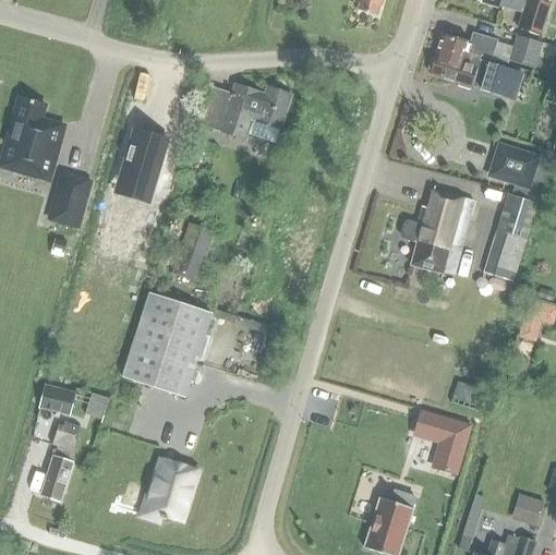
[(359,7),(378,12),(381,0),(355,0),(361,1),(359,7)]
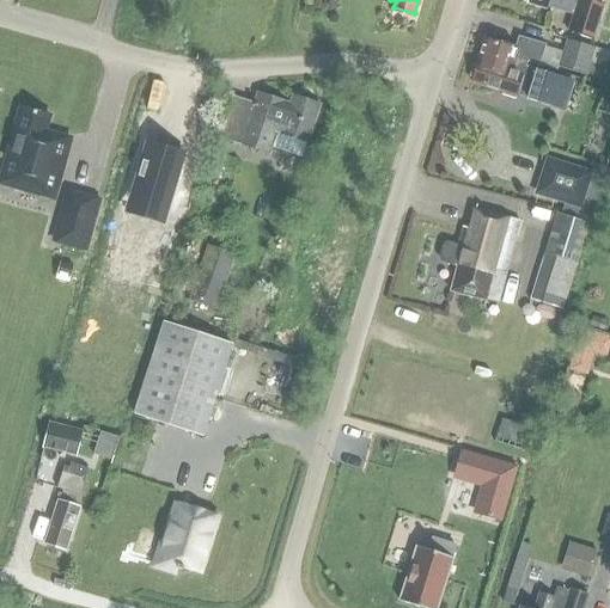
[(532,0),(548,5),(548,2),(575,11),(571,26),(593,34),(603,1),(598,0),(532,0)]
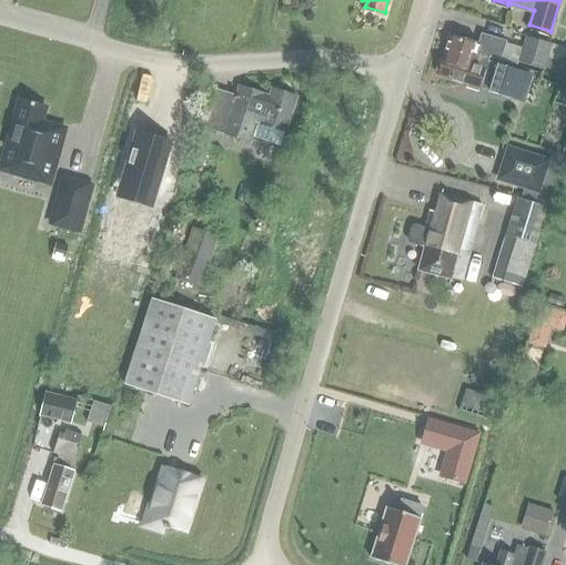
[(444,54),(473,63),(477,51),(491,54),(502,58),(507,40),(507,39),(482,31),(479,41),(451,32),(445,54),(444,54)]
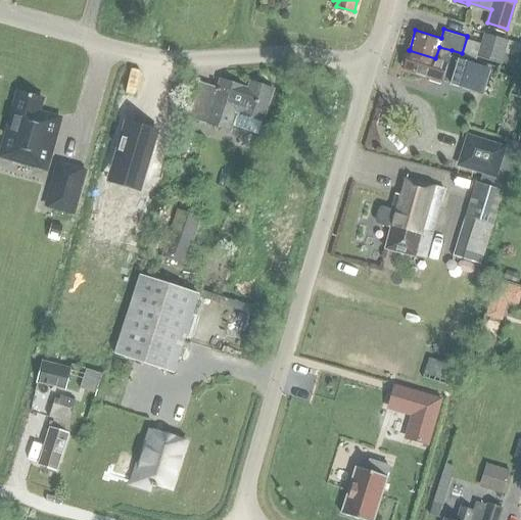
[(478,53),(503,61),(511,39),(485,30),(478,53)]
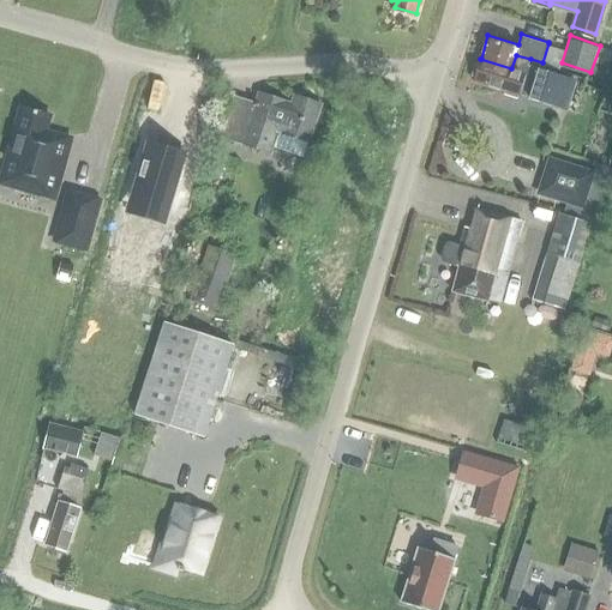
[(477,64),(473,74),(477,76),(475,80),(505,89),(504,92),(519,97),(520,94),(520,92),(522,86),(533,90),(532,96),(532,97),(557,104),(565,74),(529,64),(531,59),(516,55),(511,68),(480,59),(480,60),(481,60),(480,64),(477,64)]
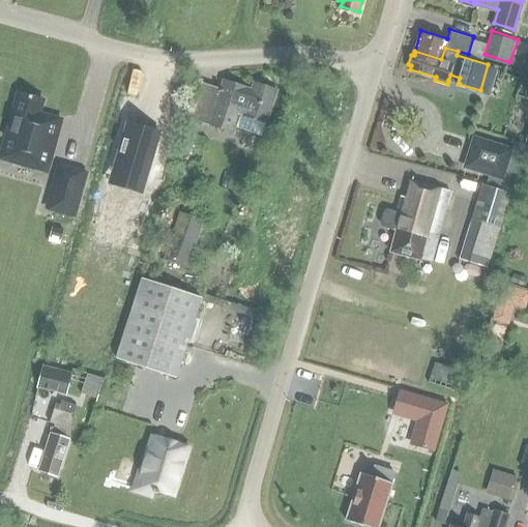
[(267,120),(277,89),(255,81),(253,87),(224,78),(221,88),(204,82),(193,117),(234,130),(240,111),(267,120)]
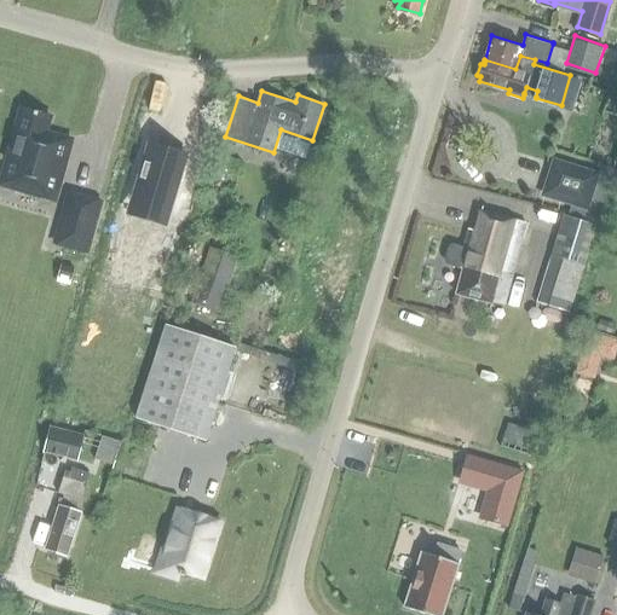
[(55,198),(73,137),(47,129),(51,114),(22,105),(0,183),(55,198)]
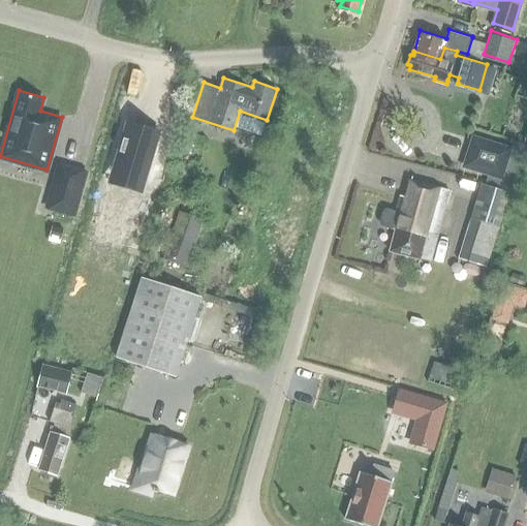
[(129,123),(115,171),(146,180),(159,132),(129,123)]
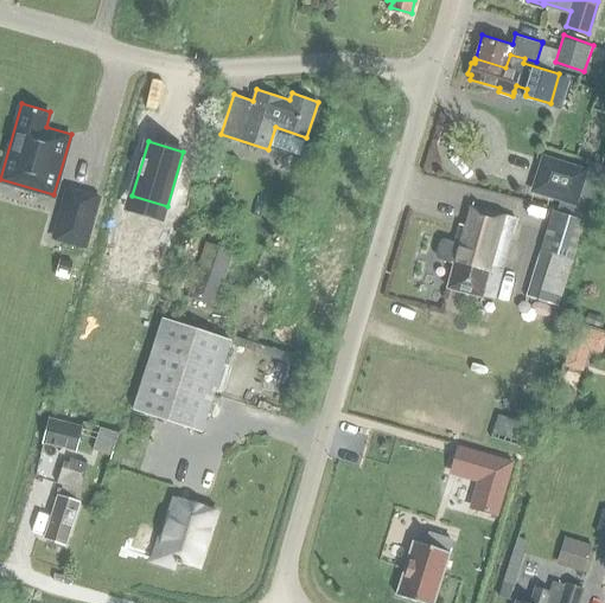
[(585,170),(545,156),(535,186),(577,199),(585,170)]
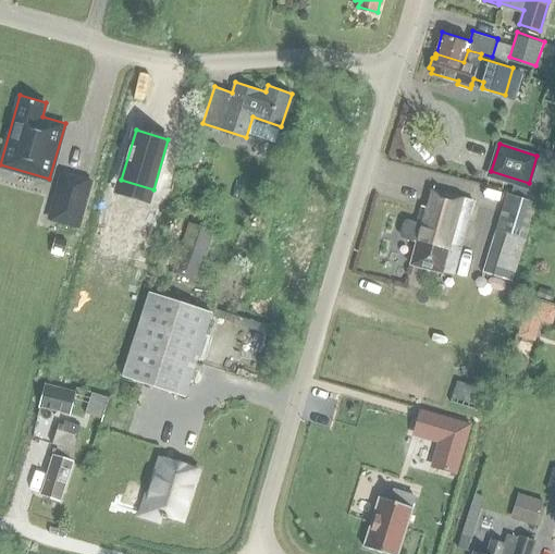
[(91,179),(63,171),(50,218),(78,225),(91,179)]
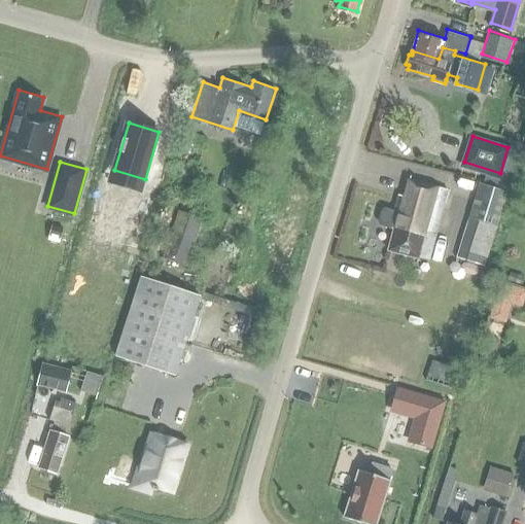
[(389,248),(420,256),(420,255),(429,258),(432,248),(449,187),(409,177),(405,195),(399,193),(395,208),(385,205),(384,209),(382,208),(379,218),(381,218),(380,222),(390,225),(394,226),(389,248)]
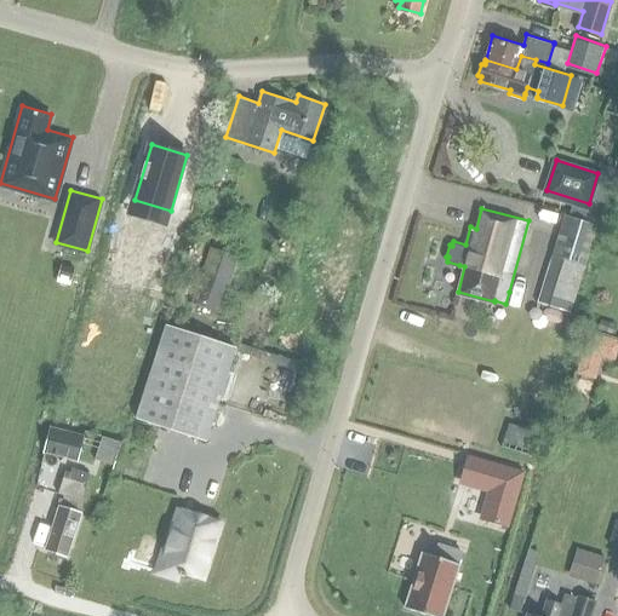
[(571,311),(585,263),(599,224),(566,213),(554,253),(538,300),(571,311)]
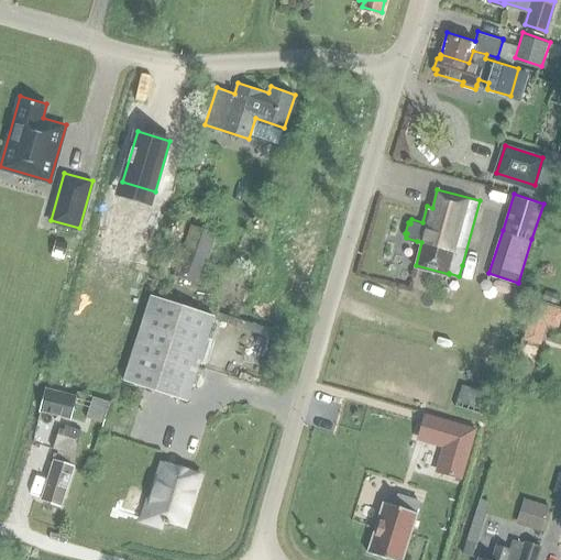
[(175,274),(199,282),(217,232),(191,223),(175,274)]
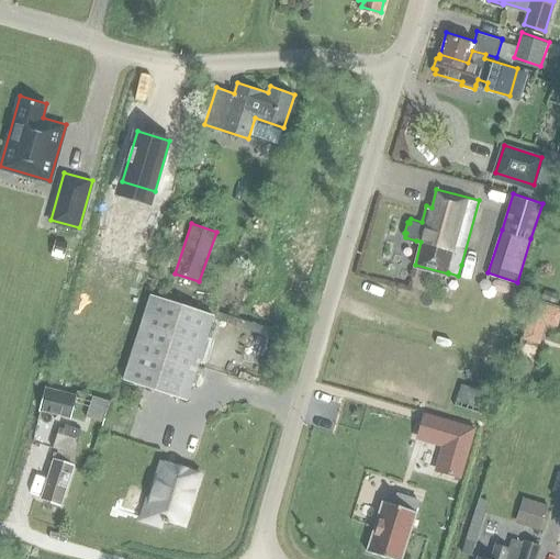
[(124,378),(187,398),(214,314),(152,293),(124,378)]
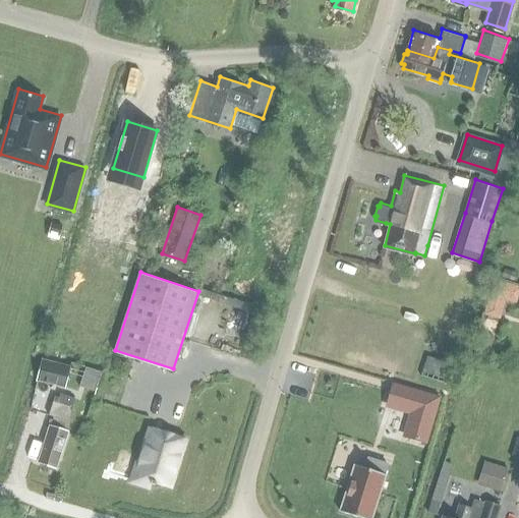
[(38,379),(66,386),(71,364),(43,357),(38,379)]
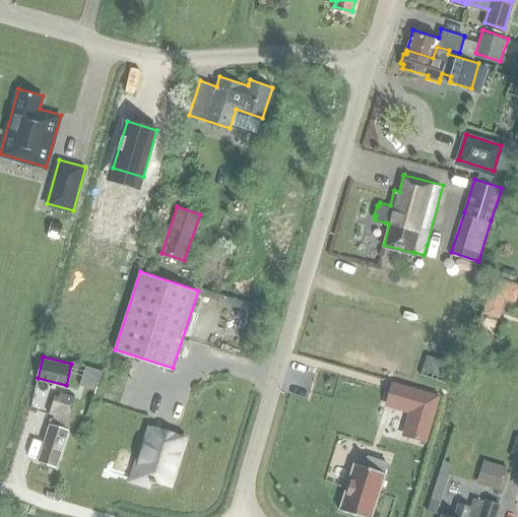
[(392,380),(387,400),(415,407),(407,435),(428,441),(435,413),(440,393),(392,380)]
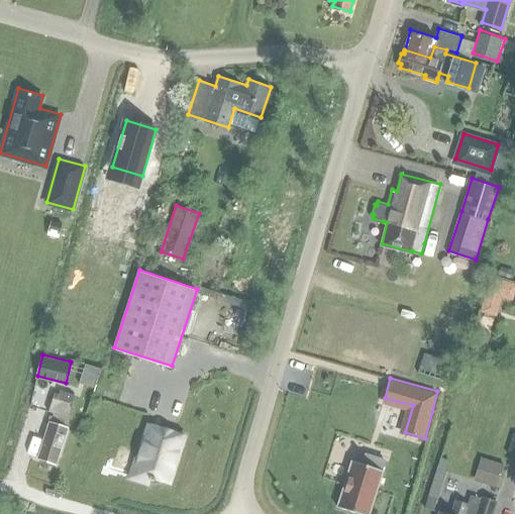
[(60,393),(56,392),(54,396),(49,410),(54,411),(50,420),(38,456),(57,463),(68,426),(71,416),(69,416),(73,402),(75,393),(61,390),(60,393)]
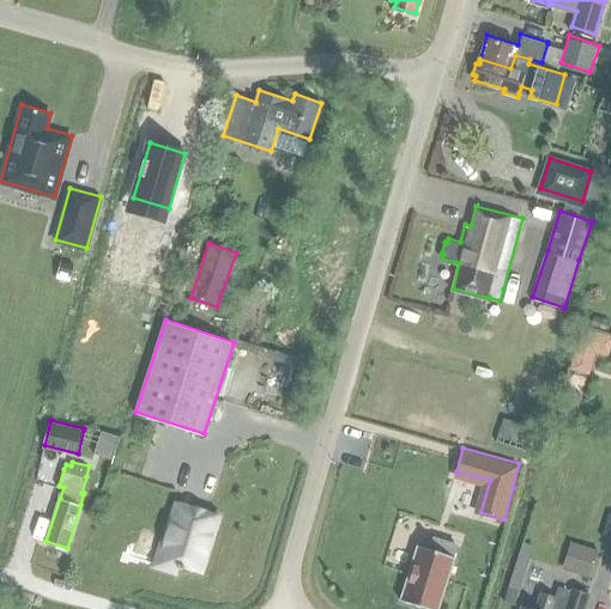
[(221,515),(179,501),(168,541),(164,540),(157,562),(180,570),(182,562),(203,570),(221,515)]
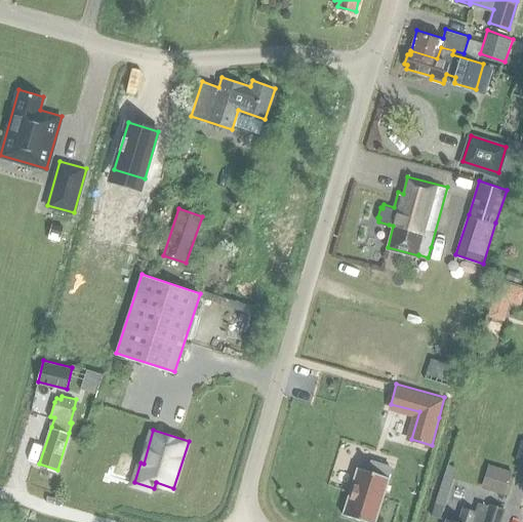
[(449,462),(440,514),(450,516),(459,464),(449,462)]
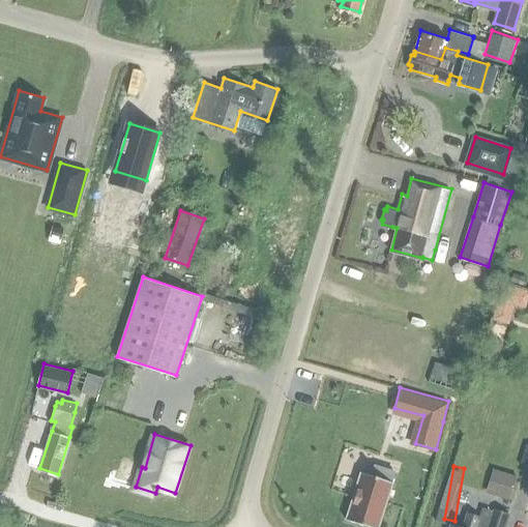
[(492,490),(516,496),(523,472),(499,466),(492,490)]
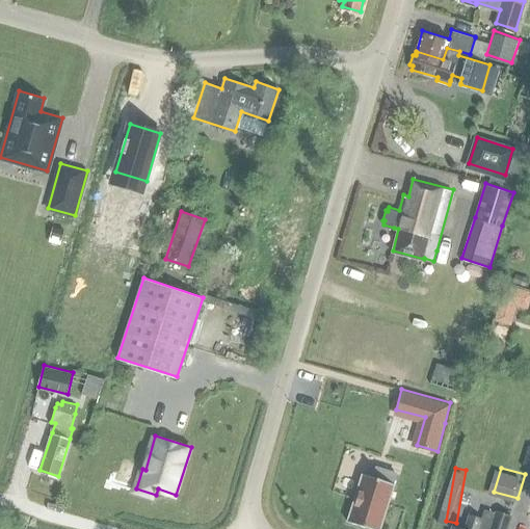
[(355,524),(370,528),(388,528),(402,486),(400,486),(403,476),(383,470),(380,480),(370,477),(355,524)]
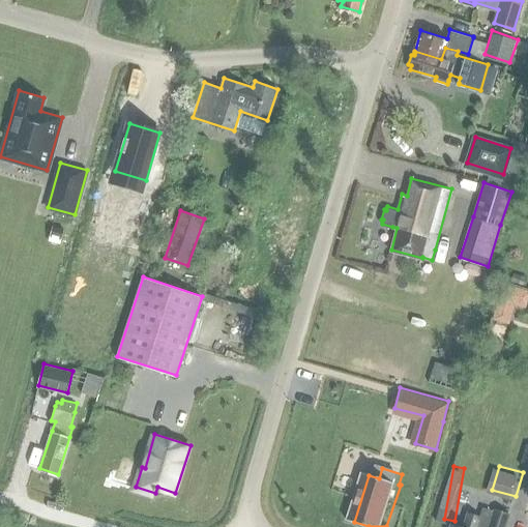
[(468,510),(466,516),(463,526),(451,523),(449,526),(505,526),(510,513),(495,507),(494,509),(482,505),(479,515),(468,510)]
